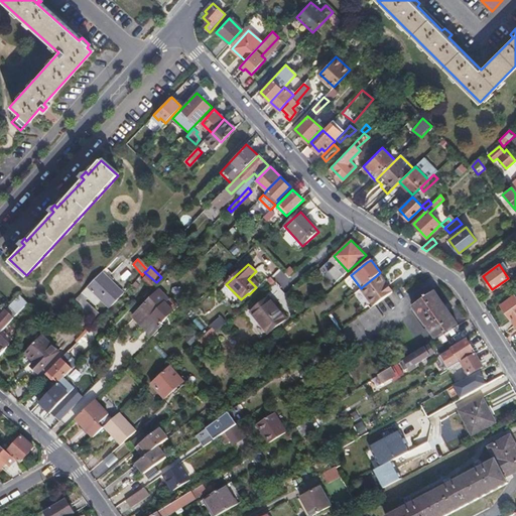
[(290,269),(286,273),(289,277),(294,273),(290,269)]
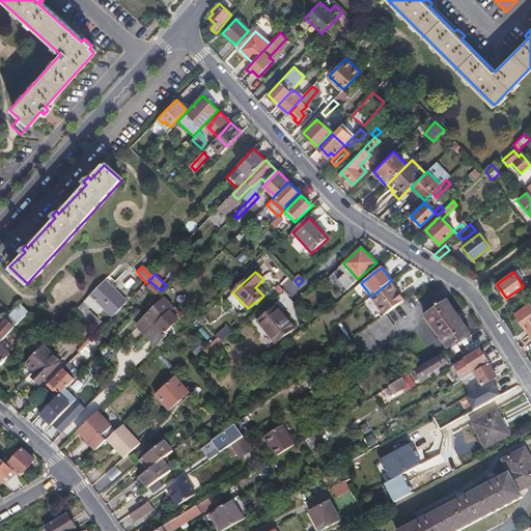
[(127,303),(104,281),(90,295),(113,317),(127,303)]
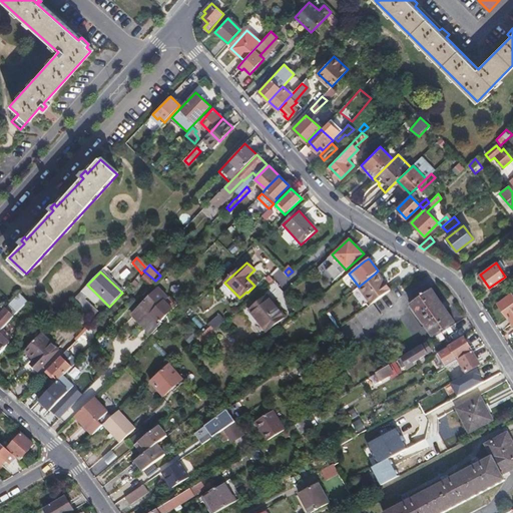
[(382,283),(375,274),(360,286),(373,303),(374,303),(385,295),(390,291),(383,282),(382,283)]
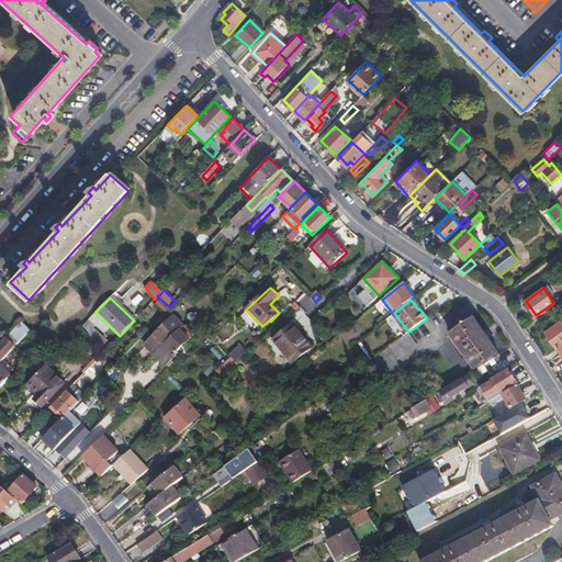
[(187,315),(193,322),(199,316),(192,310),(187,315)]
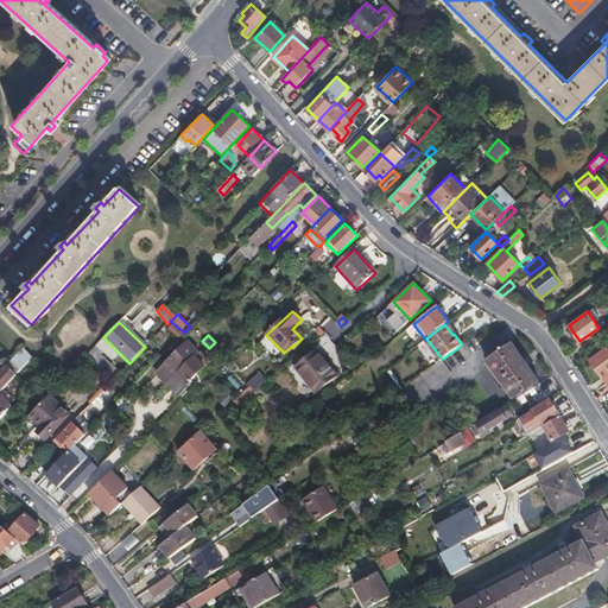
[(244,341),(239,336),(234,341),(239,347),(244,341)]
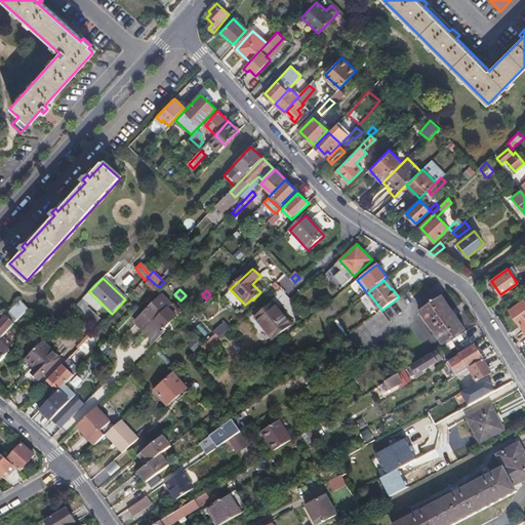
[(444,345),(467,330),(444,296),(421,311),(443,345),(444,345)]
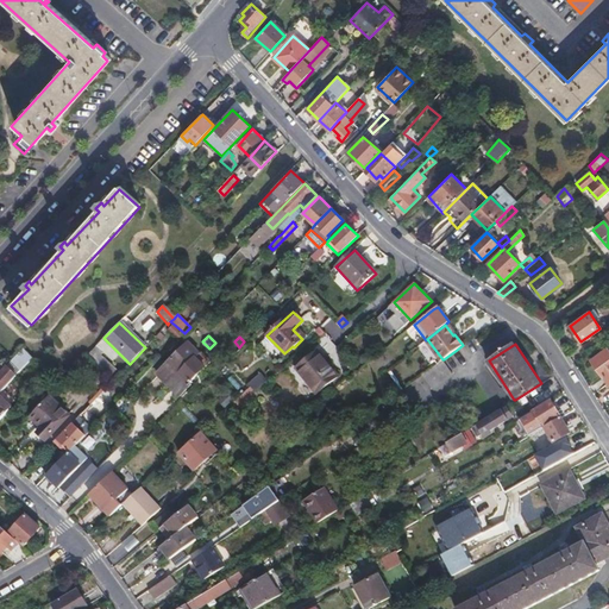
[(25,347),(11,360),(20,371),(35,358),(25,347)]
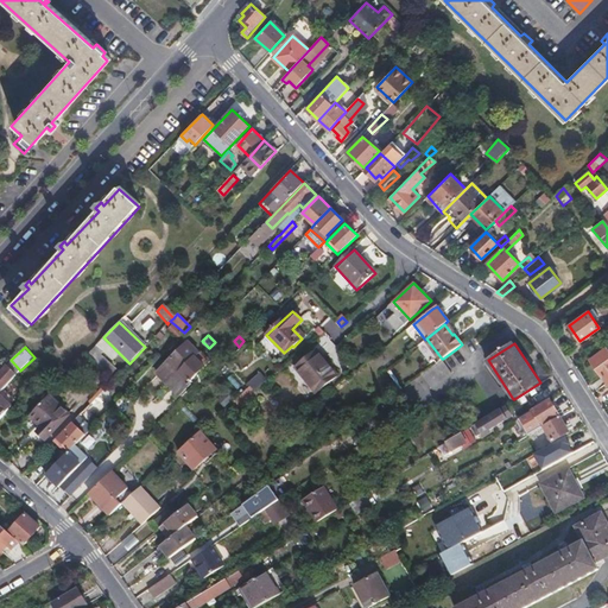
[(100,367),(113,380),(119,374),(100,355),(102,353),(95,347),(87,355),(100,367)]
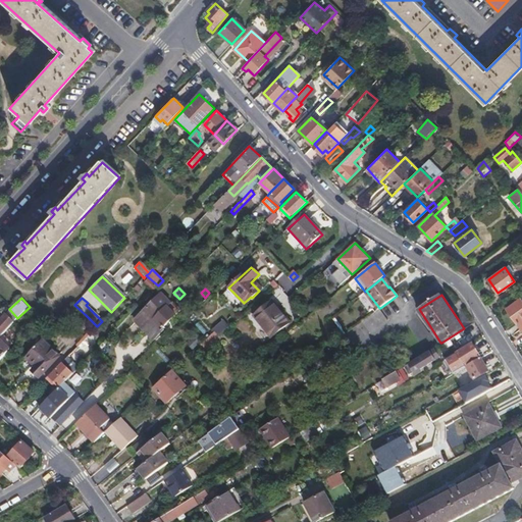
[(508,308),(521,328),(521,301),(521,300),(508,308)]
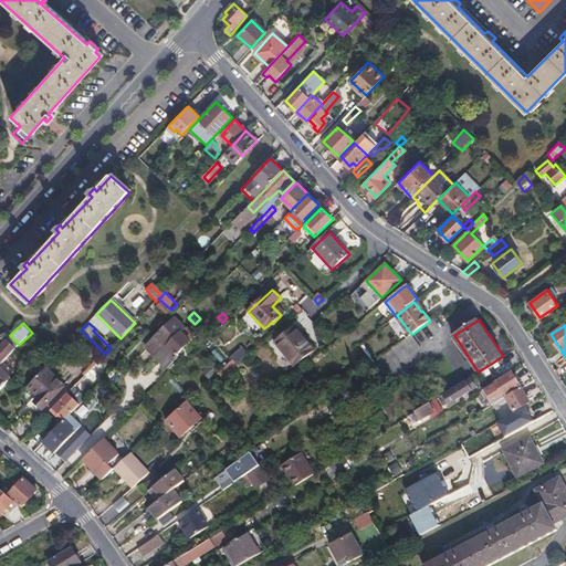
[(196,336),(186,327),(167,346),(176,355),(196,336)]
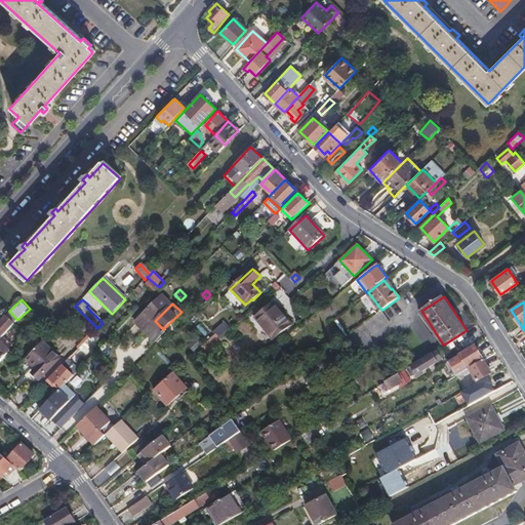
[(265,312),(283,331),(291,325),(275,305),(265,312)]
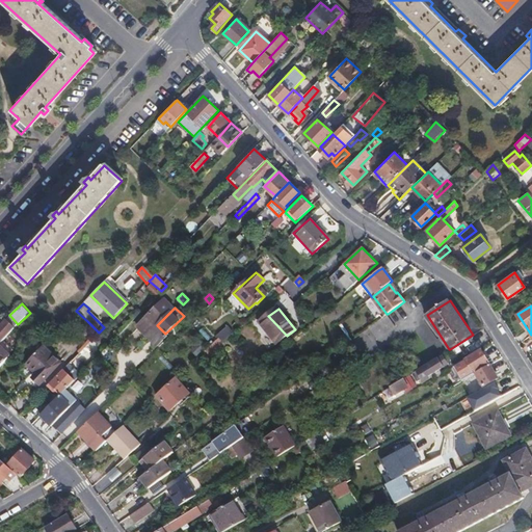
[(76,311),(71,317),(82,328),(87,321),(76,311)]
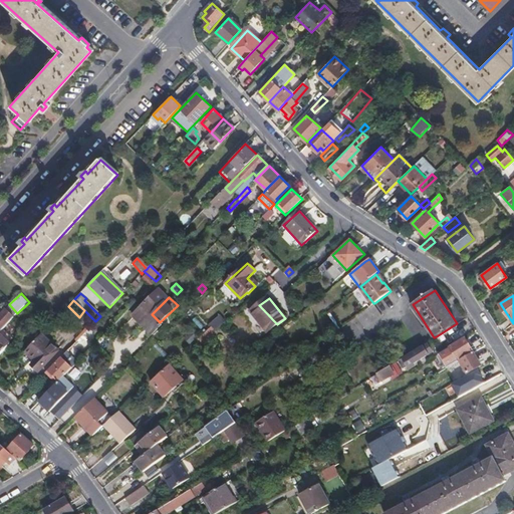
[(384,317),(374,303),(373,303),(372,304),(357,315),(366,330),(384,317)]
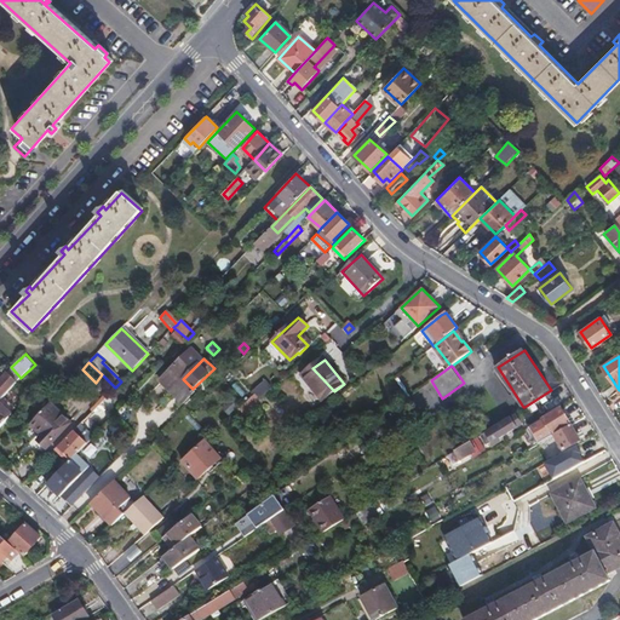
[(322,401),(334,391),(313,368),(303,375),(322,401)]
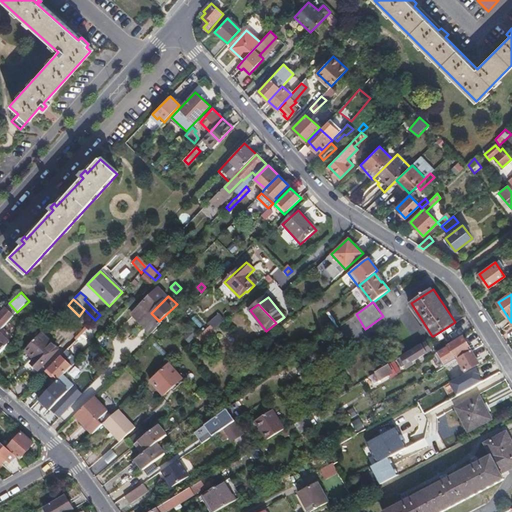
[(0,331),(14,316),(5,309),(0,314),(0,331)]
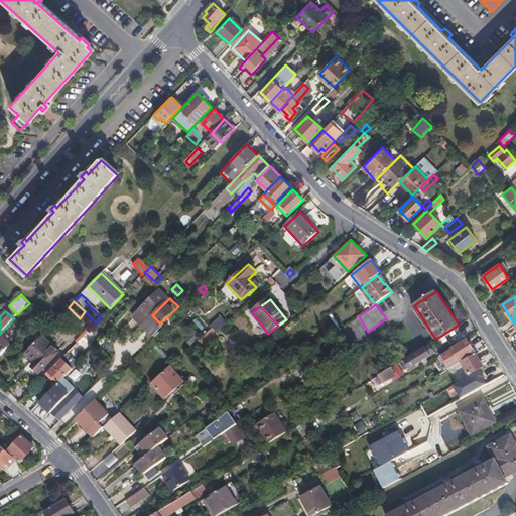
[(66,325),(59,320),(50,331),(56,335),(66,325)]
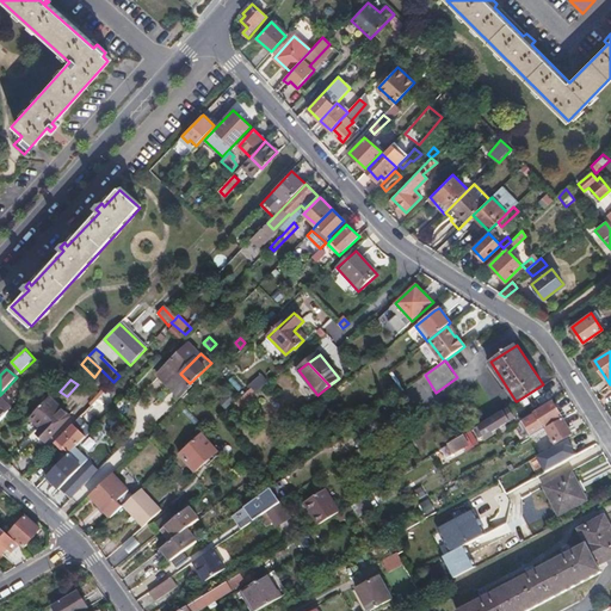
[(228,392),(223,386),(215,392),(221,397),(228,392)]
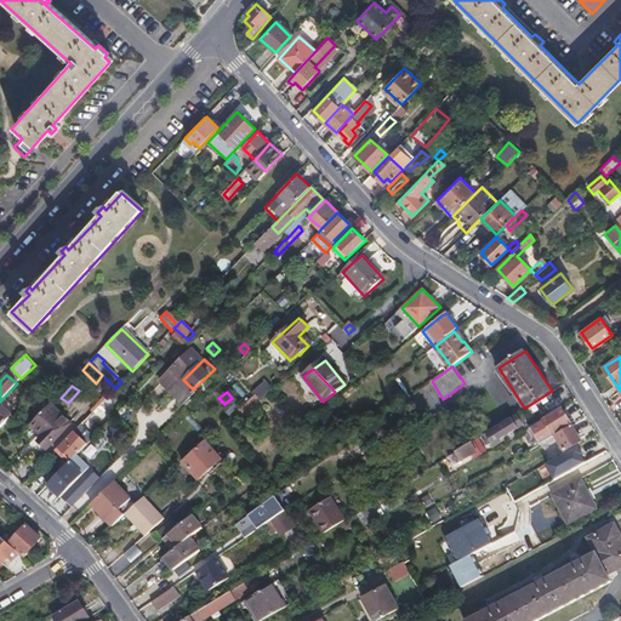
[(244,403),(238,409),(244,416),(260,400),(260,399),(254,393),(254,394),(244,403)]
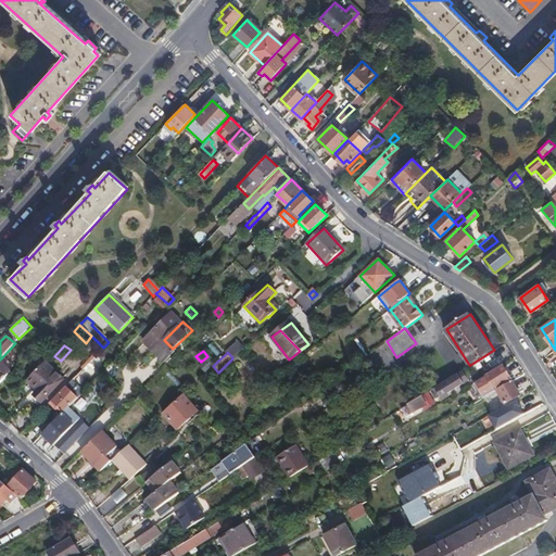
[(223,377),(238,364),(232,358),(218,373),(223,377)]
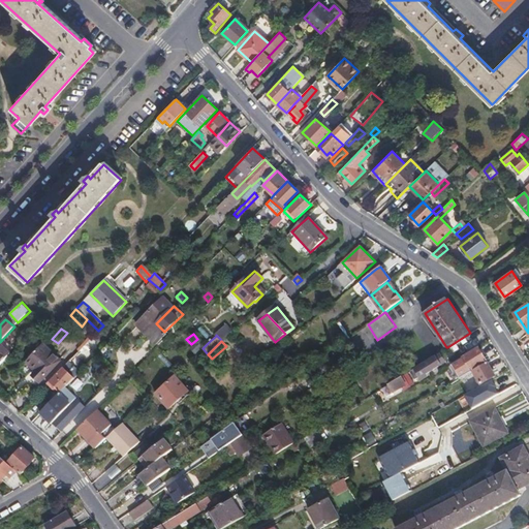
[(0,365),(10,354),(0,344),(0,365)]
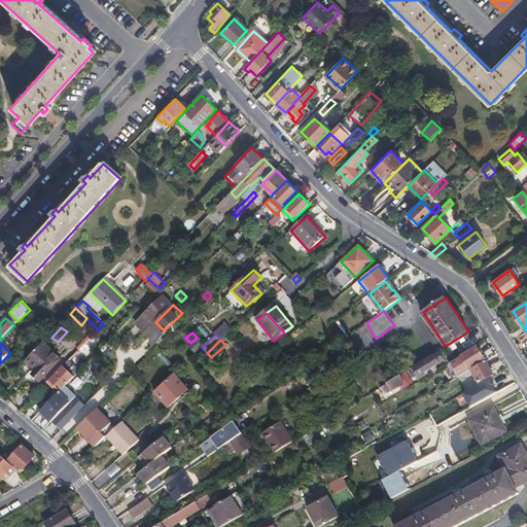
[(42,343),(27,360),(33,366),(29,371),(39,381),(60,359),(42,343)]
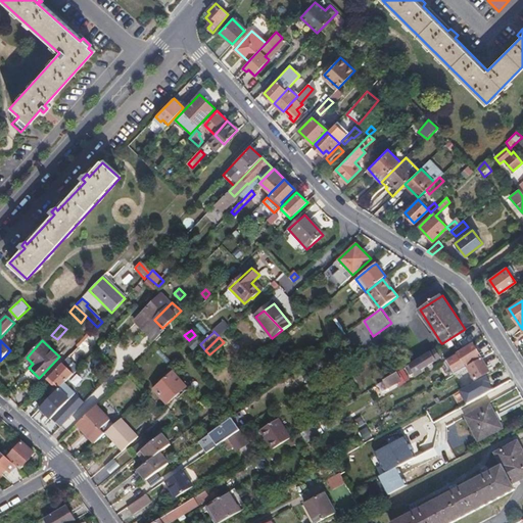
[(480,357),(473,345),(452,359),(458,370),(480,357)]
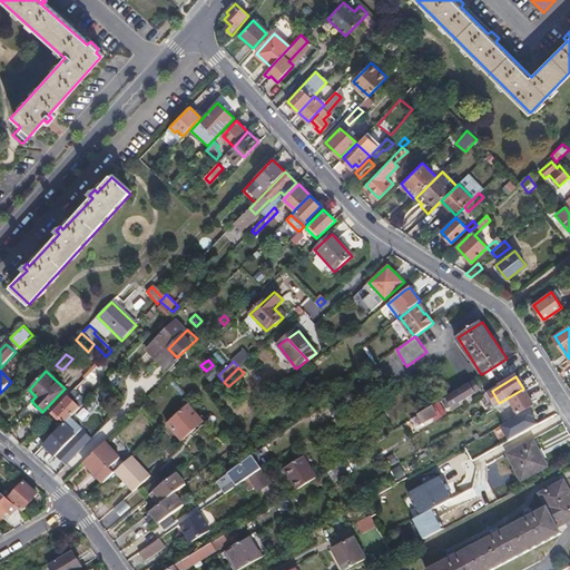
[(472,380),(464,385),(445,396),(453,411),(463,404),(461,401),(479,390),(472,380)]
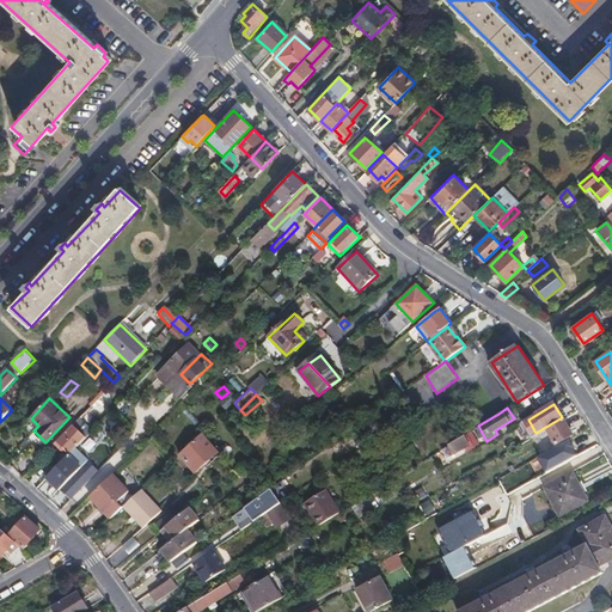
[(86,438),(92,432),(80,418),(73,426),(86,438)]
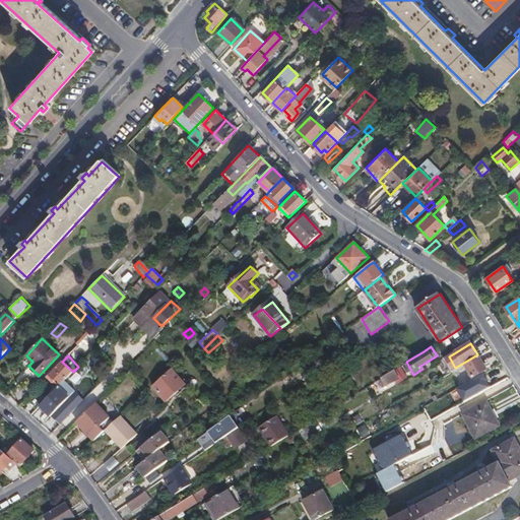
[(486,371),(479,358),(465,366),(473,379),(486,371)]
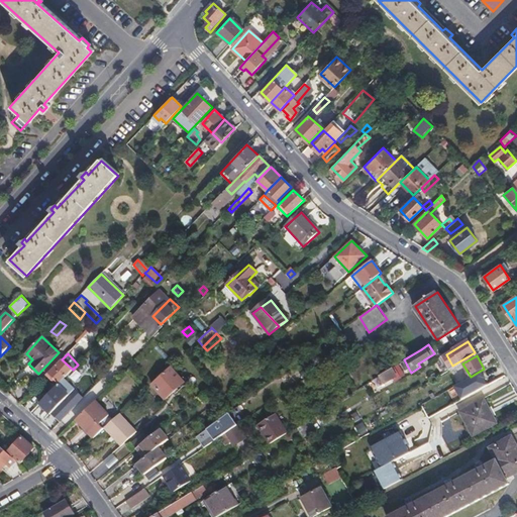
[(62,359),(46,375),(55,383),(57,381),(59,384),(64,380),(73,370),(62,359)]
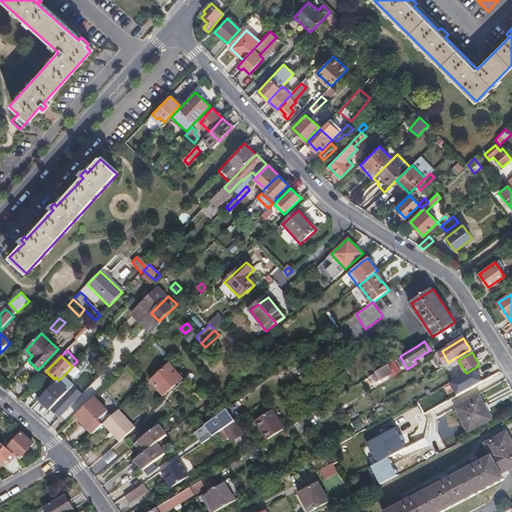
[(393,373),(387,364),(367,377),(372,386),(393,373)]
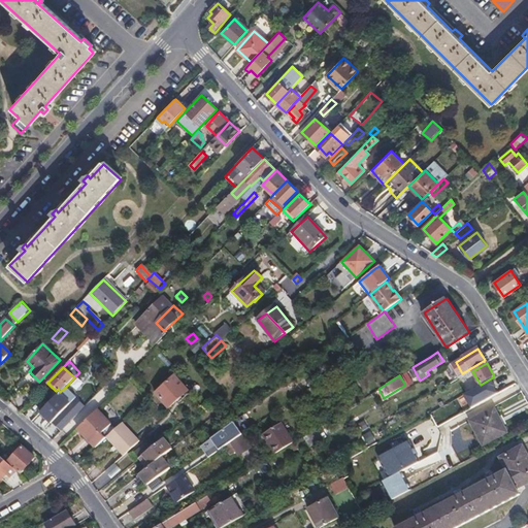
[(166,382),(153,395),(167,409),(184,393),(174,384),(171,387),(166,382)]
